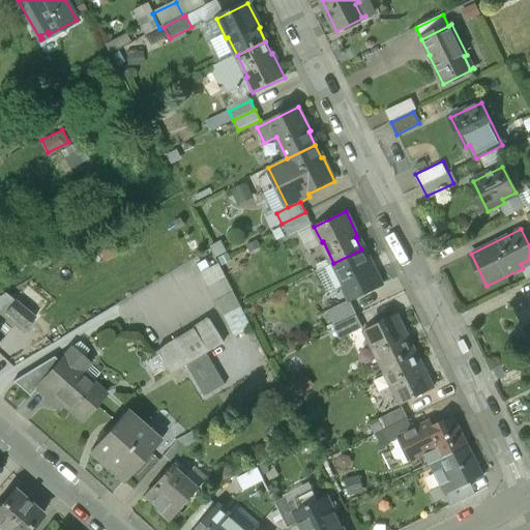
[(361,249),(333,263),(345,286),(342,287),(350,301),(382,286),(370,262),(369,263),(361,249)]
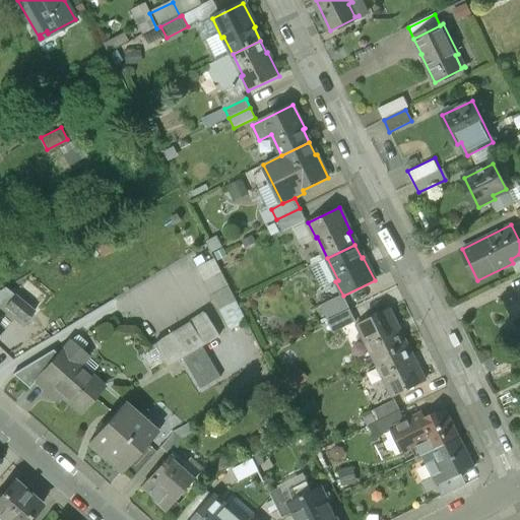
[(212,257),(197,265),(230,327),(246,319),(212,257)]
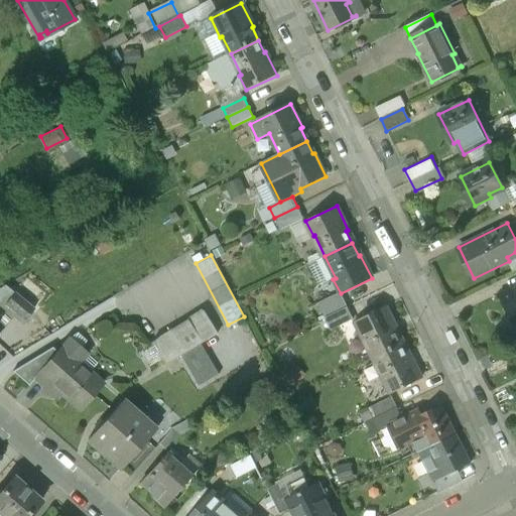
[(34,308),(5,285),(0,287),(0,299),(1,300),(24,319),(34,308)]
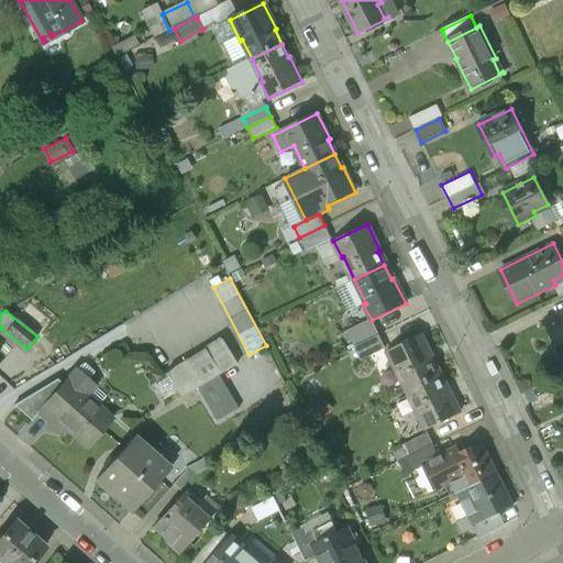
[(562,312),(547,322),(561,353),(562,352),(562,312)]
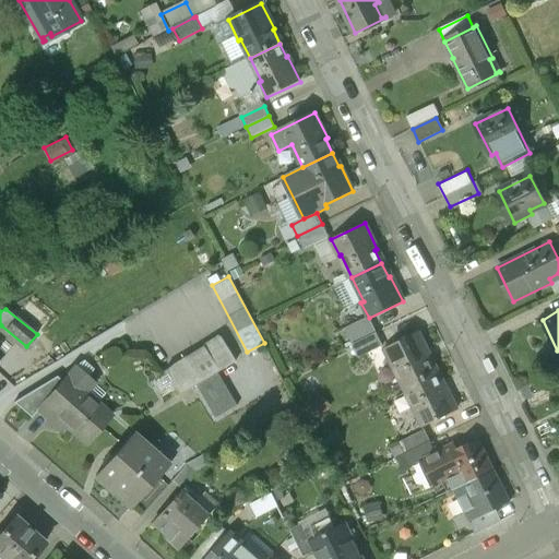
[(223,332),(162,366),(177,393),(195,383),(214,418),(239,405),(219,369),(237,359),(223,332)]
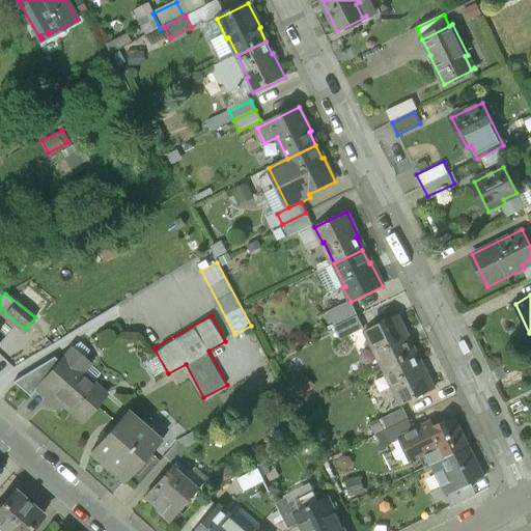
[(396,316),(365,332),(373,347),(375,346),(386,367),(414,354),(407,340),(409,340),(396,316)]
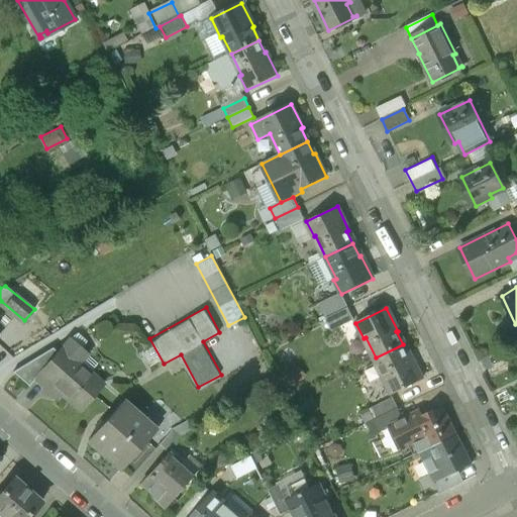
[(70,338),(57,352),(52,348),(43,356),(40,354),(11,372),(28,387),(35,379),(47,389),(52,384),(81,410),(102,386),(73,360),(82,349),(70,338)]
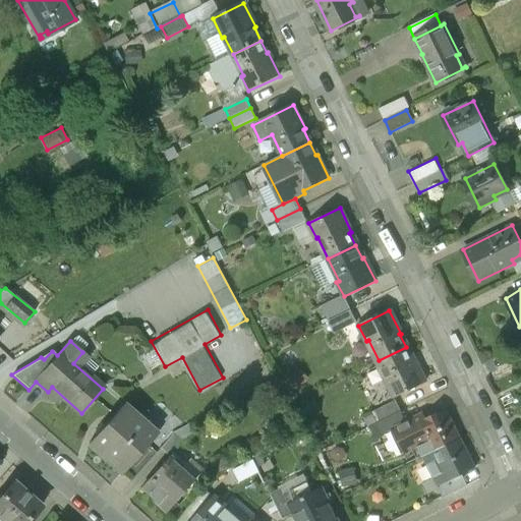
[(406,347),(379,360),(389,381),(387,382),(395,398),(425,383),(414,360),(412,360),(406,347)]
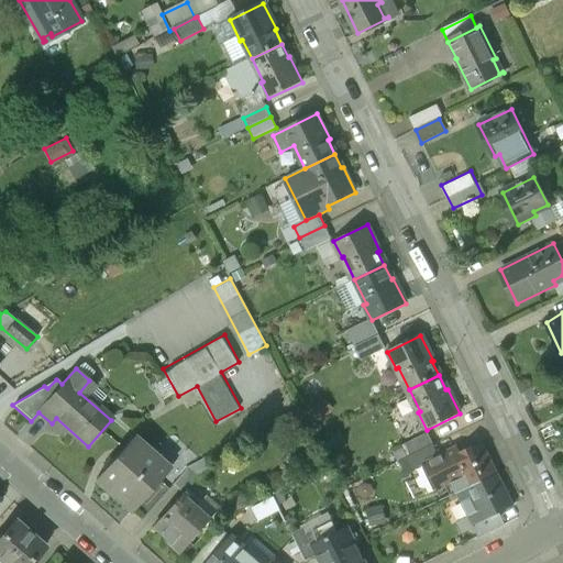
[(131,438),(95,479),(131,510),(162,475),(150,463),(154,457),(131,438)]
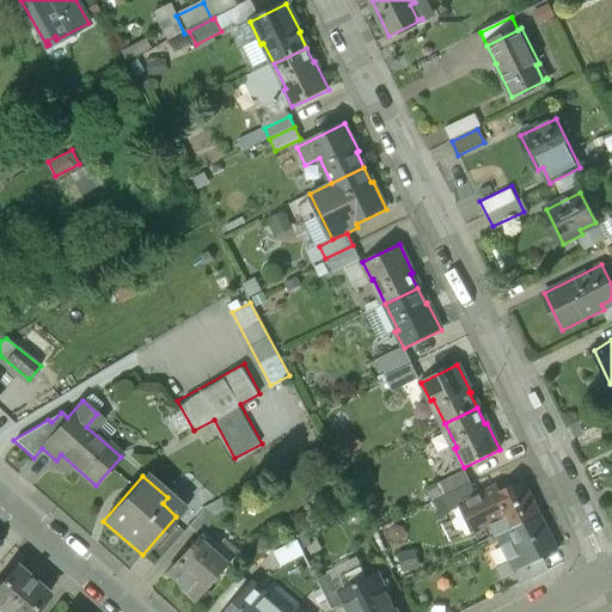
[(521,481),(502,490),(500,487),(477,497),(464,505),(464,506),(477,532),(490,525),(495,536),(509,530),(510,531),(538,518),(528,499),(530,499),(521,481)]
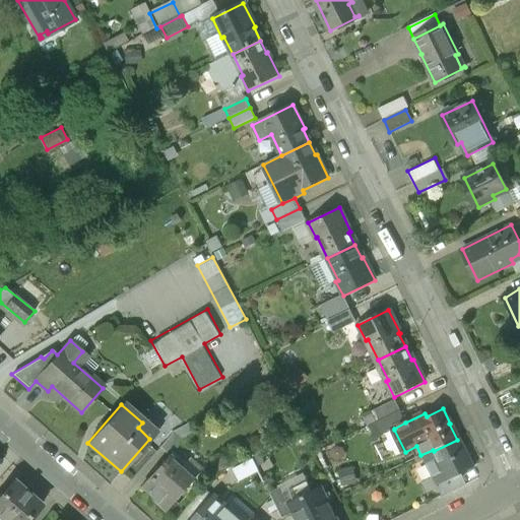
[(400,411),(379,421),(385,434),(394,430),(394,429),(405,423),(400,411)]
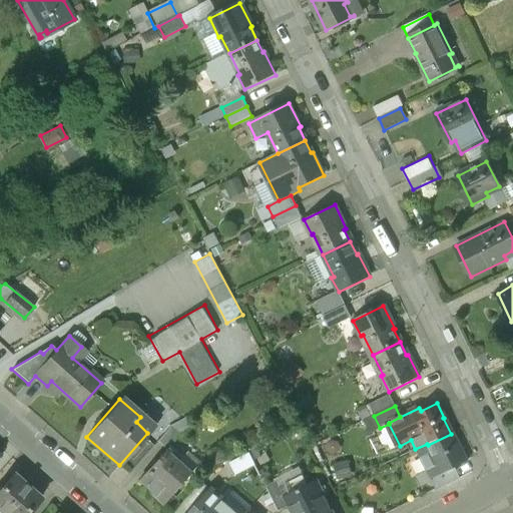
[(170,426),(156,442),(164,450),(169,444),(170,445),(180,435),(170,426)]
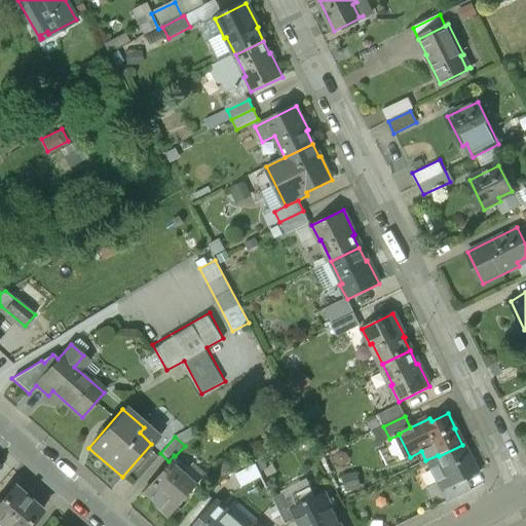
[(462,445),(439,456),(441,460),(428,465),(437,482),(426,487),(433,498),(443,492),(442,490),(466,479),(479,473),(472,458),(470,459),(462,445)]
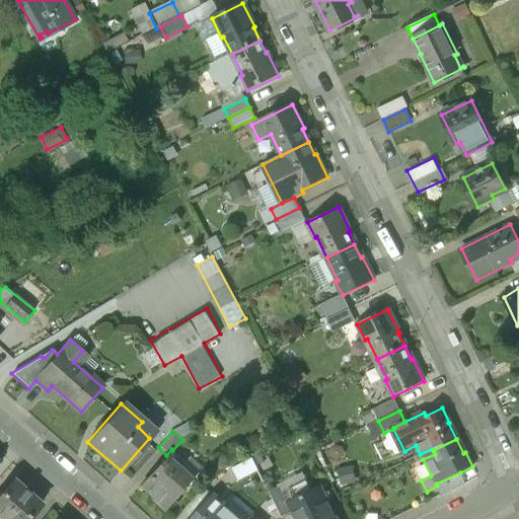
[(166,455),(140,485),(167,509),(194,478),(180,467),(186,462),(172,450),(171,449),(166,455)]
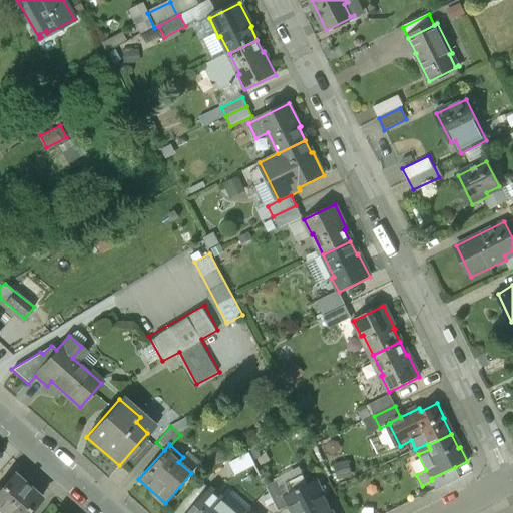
[(249,453),(229,462),(240,485),(261,475),(249,453)]
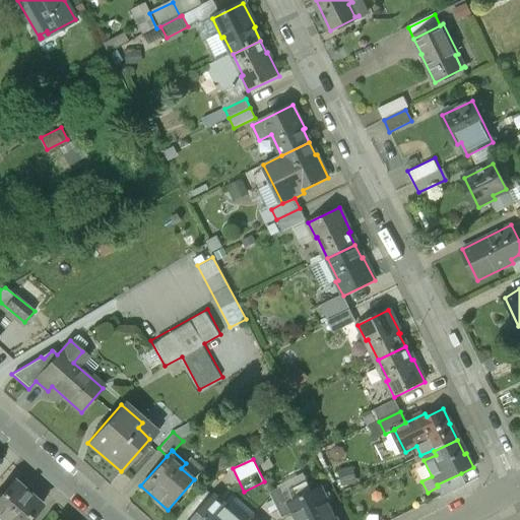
[(461,473),(437,484),(438,486),(443,496),(466,484),(461,473)]
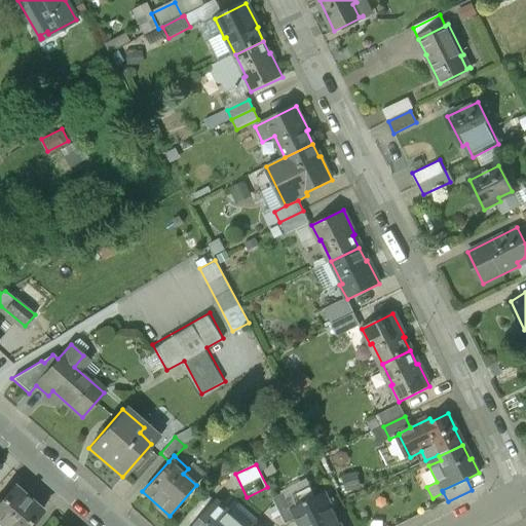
[(0,501),(0,525),(28,525),(41,511),(12,487),(0,501)]
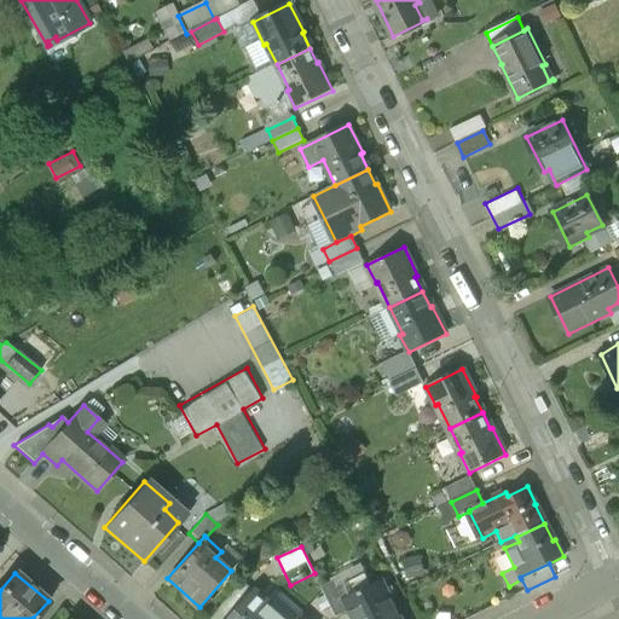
[(368,573),(340,586),(354,618),(401,618),(383,580),(372,585),(368,573)]
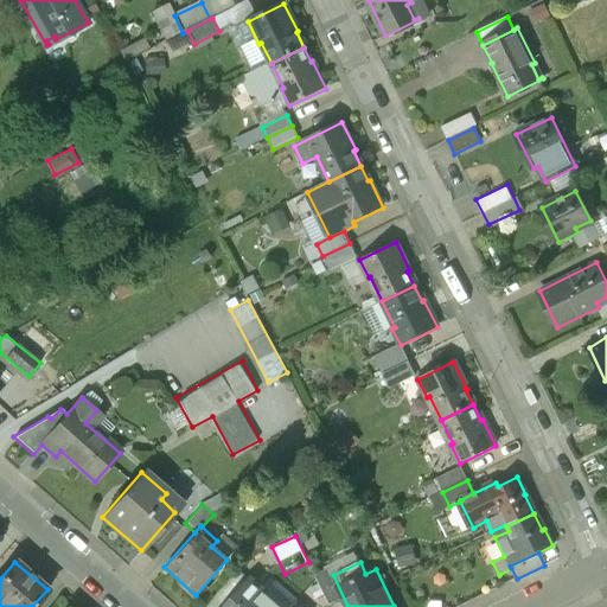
[(264,593),(249,579),(224,606),(280,606),(264,593)]
